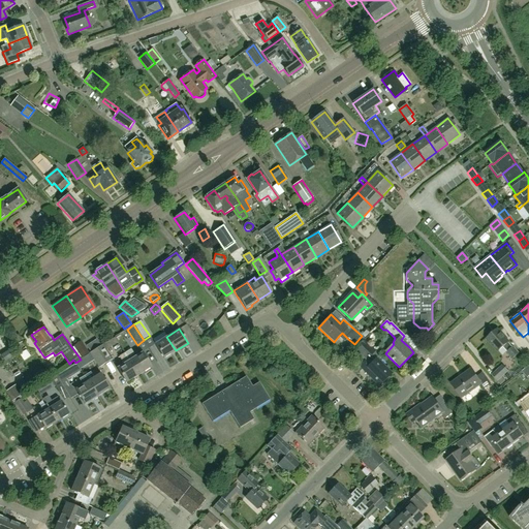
[(512,347),(508,343),(508,342),(503,336),(503,337),(497,330),(487,338),(498,351),(502,347),(506,352),(512,360),(520,353),(514,346),(512,347)]
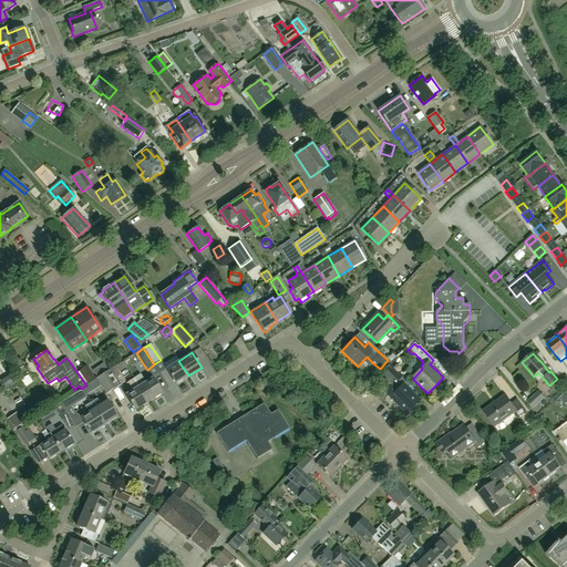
[(188,375),(178,361),(166,369),(175,383),(188,375)]
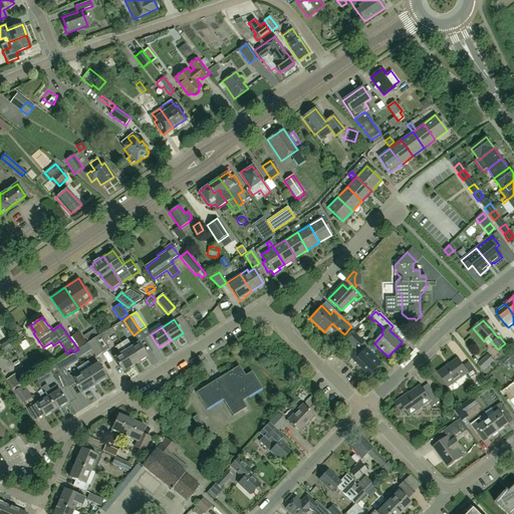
[(108,329),(93,340),(101,354),(109,349),(103,340),(114,333),(113,330),(108,329)]
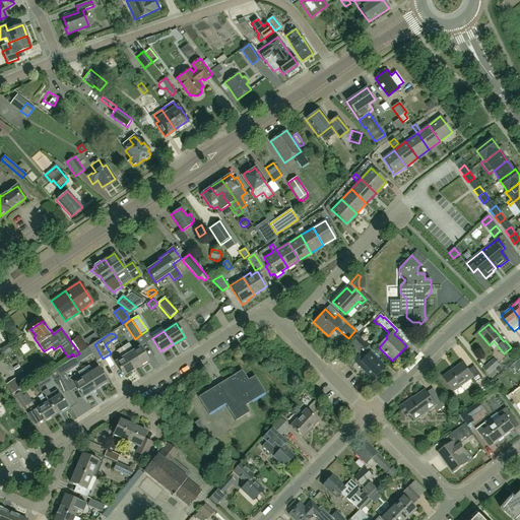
[(352,339),(364,350),(369,345),(359,334),(352,339)]
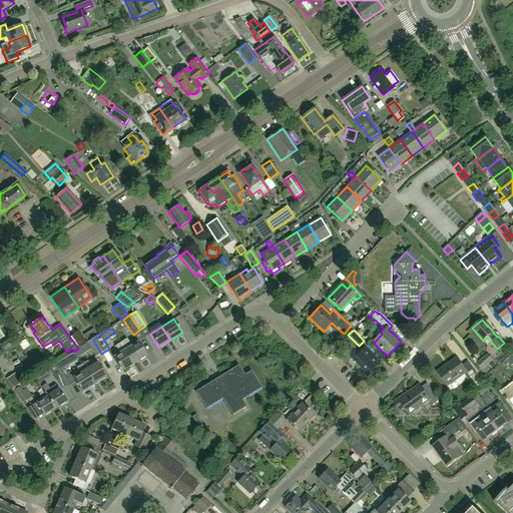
[(79,348),(86,344),(78,331),(70,337),(79,348)]
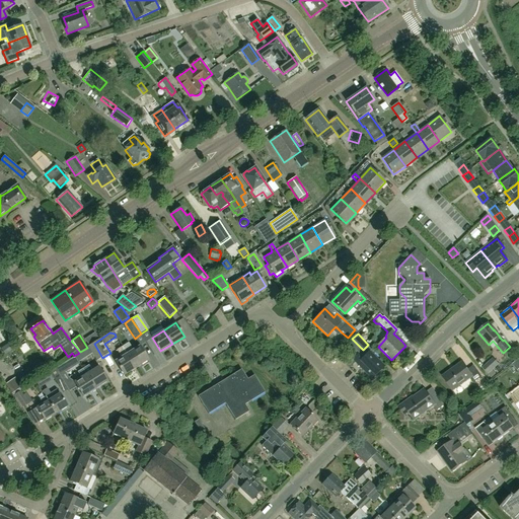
[(14,349),(10,343),(1,349),(5,355),(14,349)]
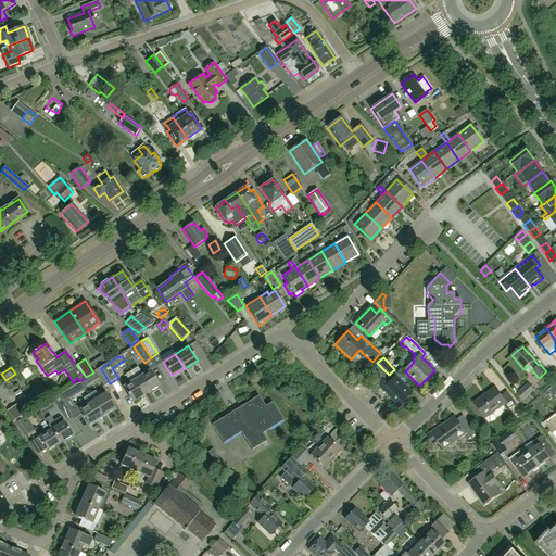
[(137,367),(131,371),(146,393),(158,386),(149,371),(142,376),(137,367)]
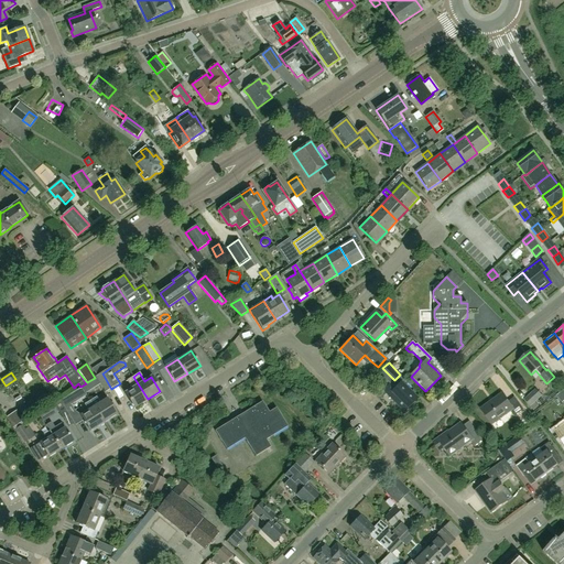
[(86,383),(80,387),(85,394),(100,386),(105,393),(111,389),(102,373),(95,378),(87,382),(86,383)]
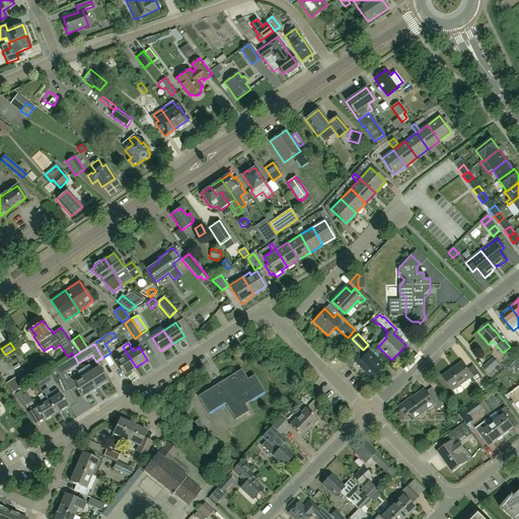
[(136,367),(123,347),(117,351),(122,358),(116,362),(124,375),(136,367)]
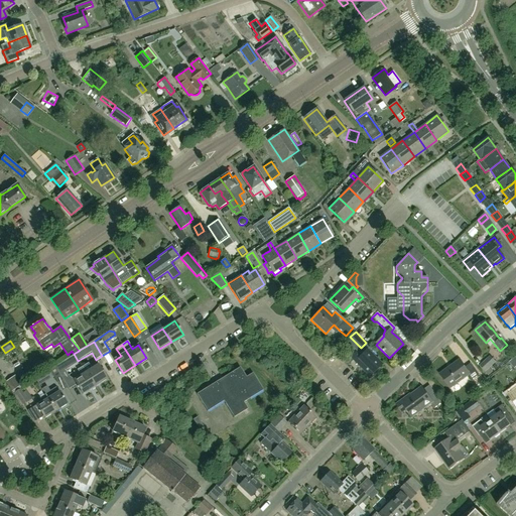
[(363,348),(357,354),(356,353),(351,358),(370,377),(382,365),(367,351),(366,351),(363,348)]
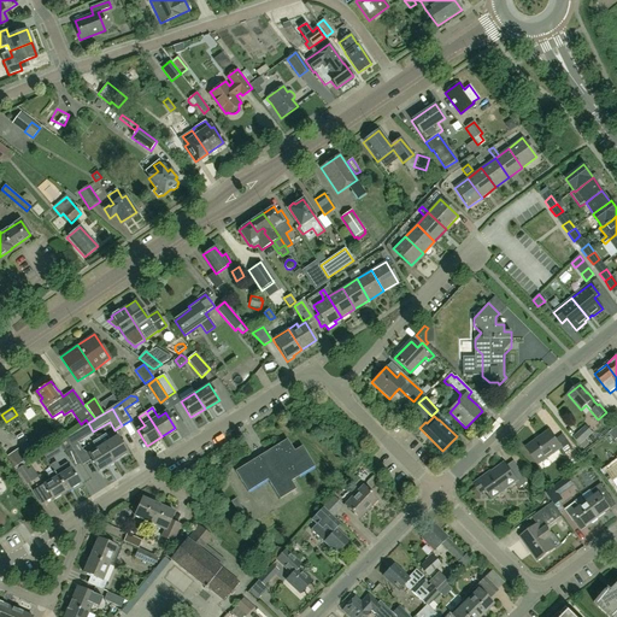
[(88,424),(82,429),(87,438),(94,433),(88,424)]
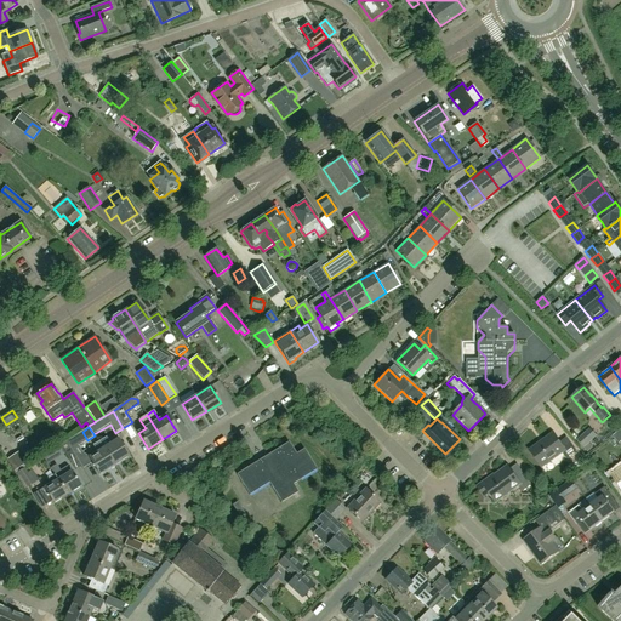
[(590,428),(577,440),(585,448),(588,451),(593,446),(590,444),(598,437),(590,428)]
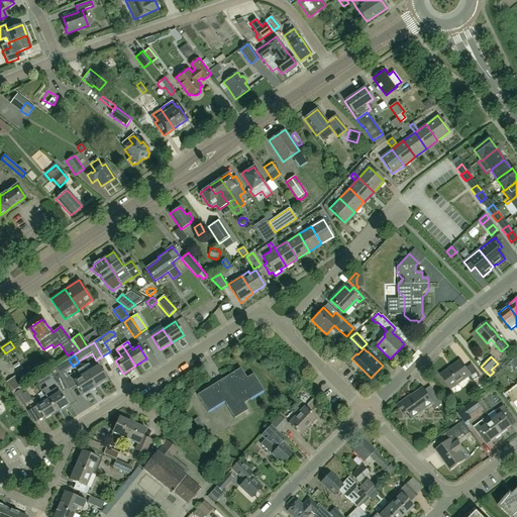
[(67,375),(72,373),(66,359),(61,363),(67,375)]
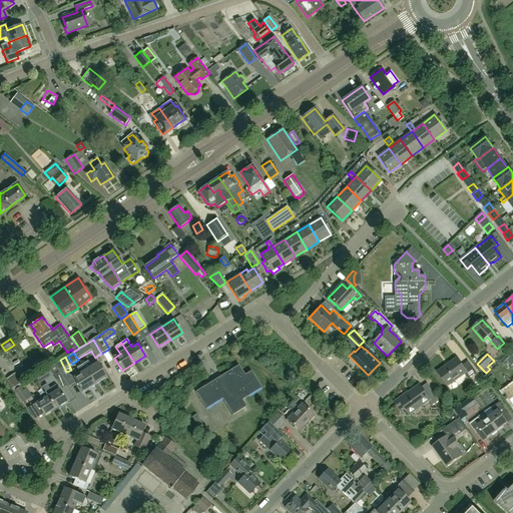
[(468,362),(462,366),(457,359),(437,373),(447,386),(464,374),(468,379),(476,373),(468,362)]
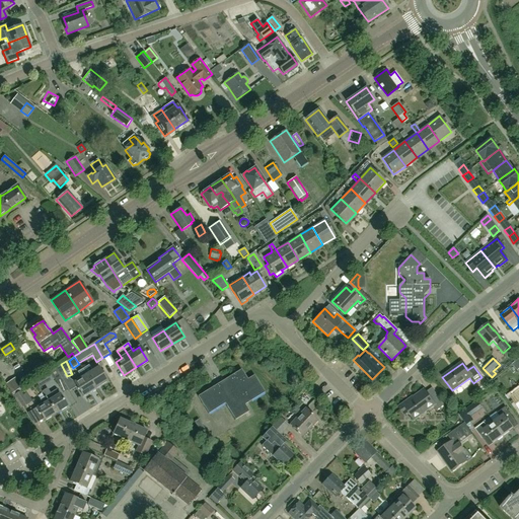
[(56,369),(64,381),(69,379),(61,366),(56,369)]
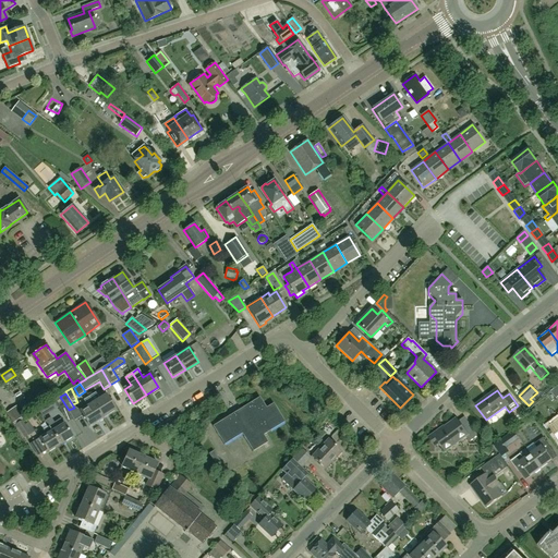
[(106,395),(93,403),(102,419),(116,410),(106,395)]
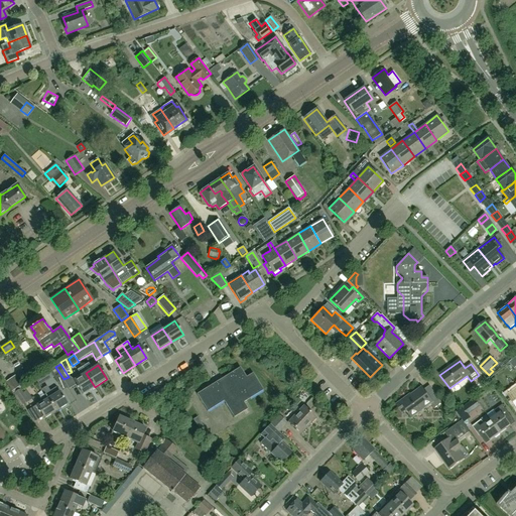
[(63,379),(55,367),(49,370),(57,383),(63,379)]
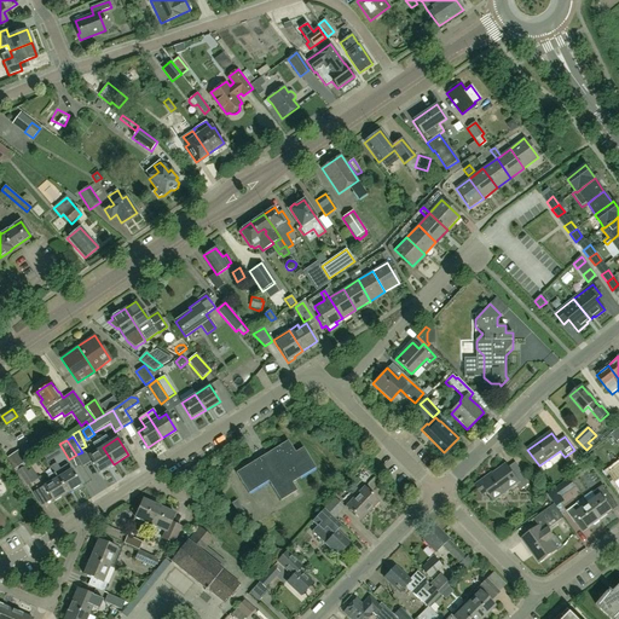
[(295,452),(287,440),(236,473),(248,493),(267,481),(281,501),(296,491),(291,482),(316,467),(302,447),(295,452)]
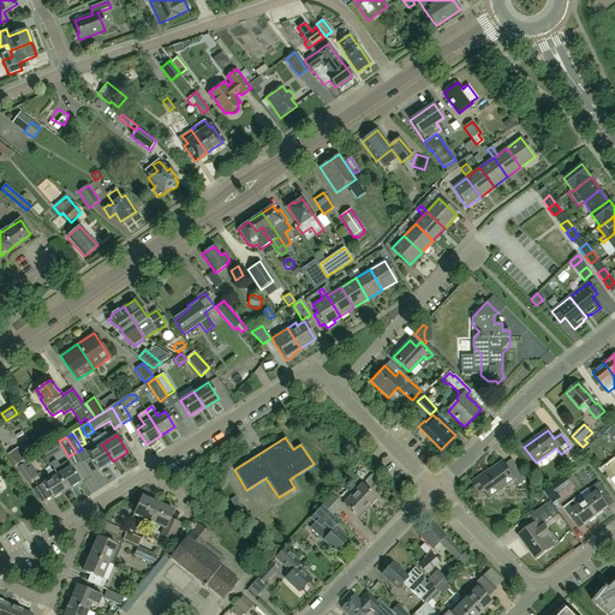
[(91,442),(96,448),(88,453),(99,470),(113,461),(102,445),(99,439),(91,442)]
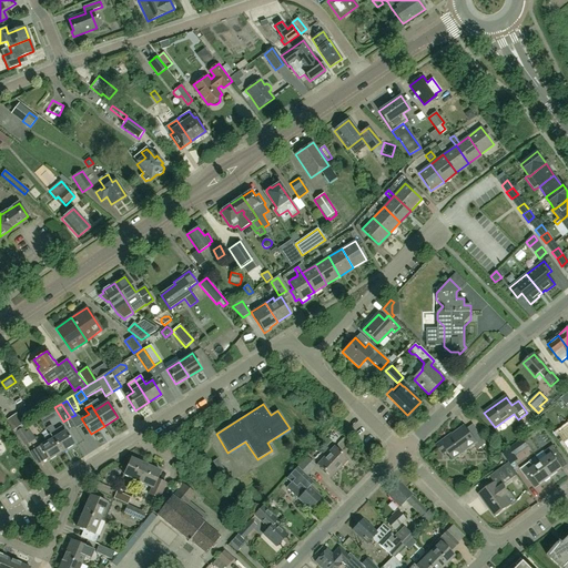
[(6,421),(12,430),(23,423),(17,413),(6,421)]
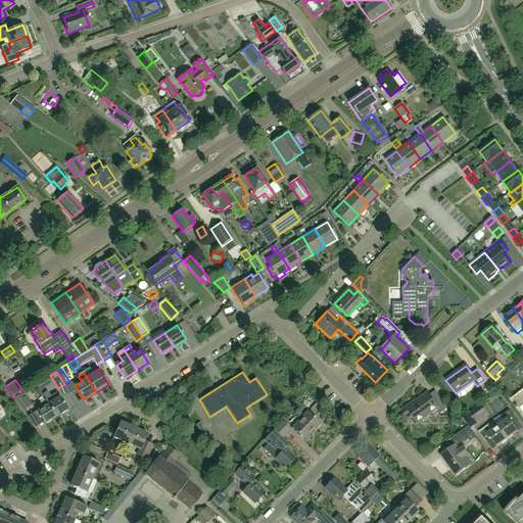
[(47,391),(42,394),(56,417),(68,410),(60,396),(53,400),(51,396),(50,397),(47,391)]
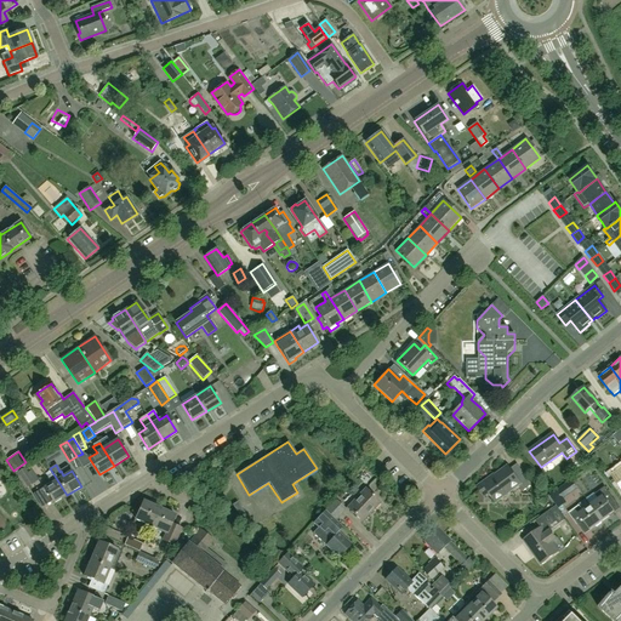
[(517,465),(510,469),(507,467),(495,477),(494,474),(477,486),(484,497),(489,494),(496,502),(518,486),(523,493),(533,485),(517,465)]
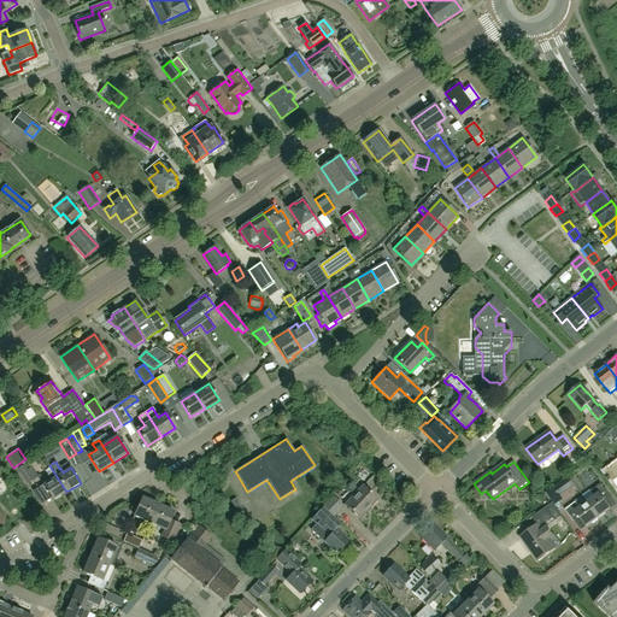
[(34,481),(24,465),(16,471),(24,486),(27,485),(27,486),(28,485),(34,494),(39,491),(33,481),(34,481)]
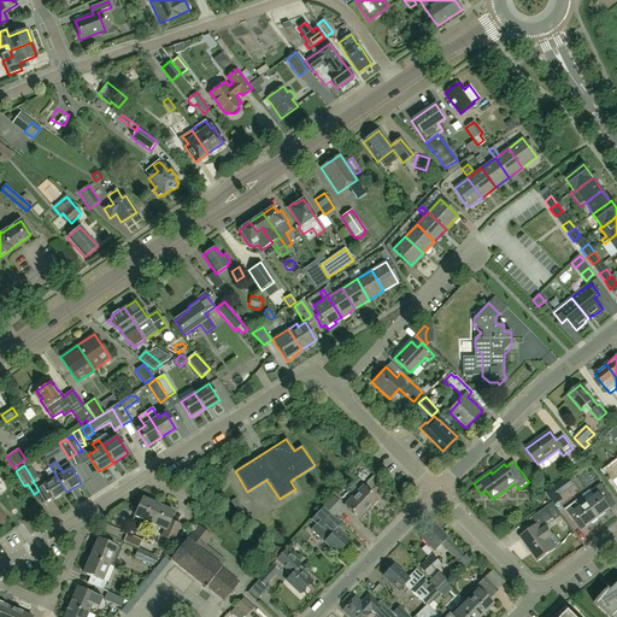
[(66,492),(50,465),(53,472),(47,476),(50,481),(43,486),(53,501),(66,492)]
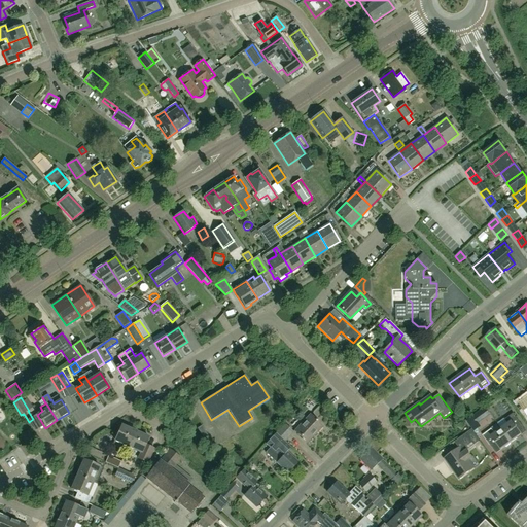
[(501,428),(512,443),(521,434),(518,431),(523,427),(514,413),(503,420),(507,424),(501,428)]
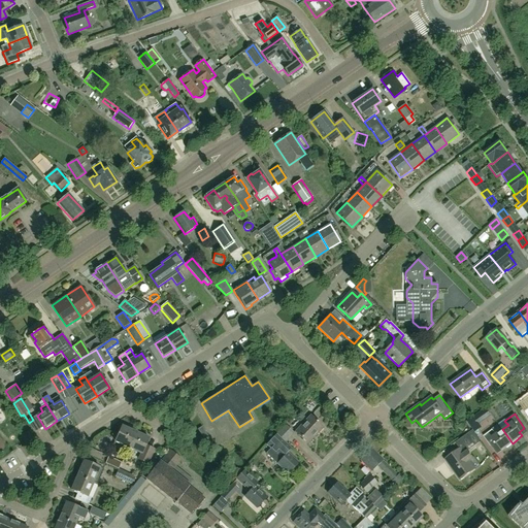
[(323,428),(311,417),(295,432),(307,444),(323,428)]
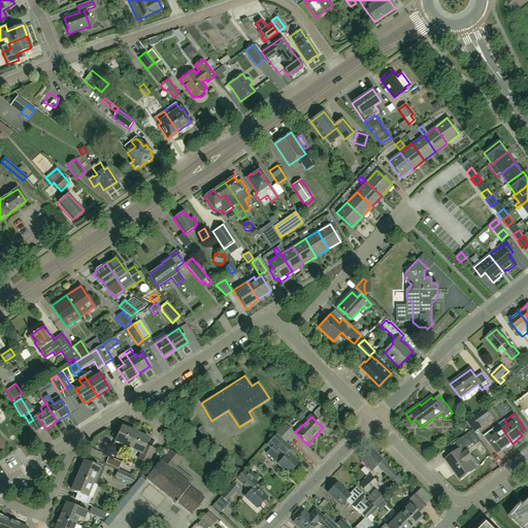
[(474,432),(481,427),(477,423),(473,417),(467,422),(473,430),(474,432)]
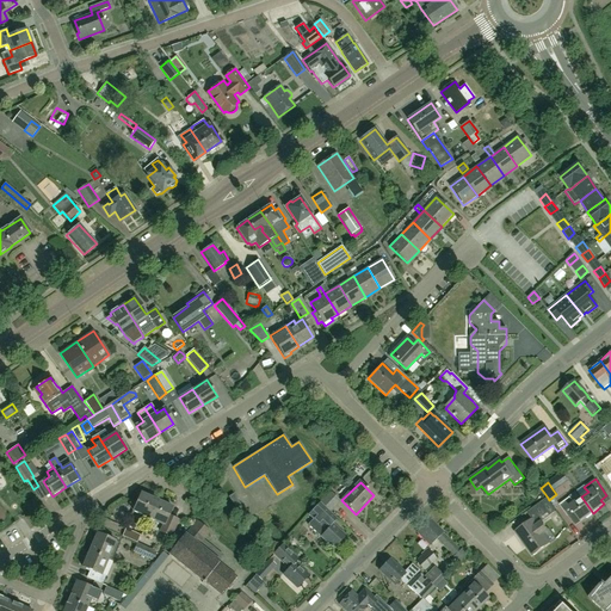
[(320,503),(331,512),(340,501),(331,492),(320,503)]
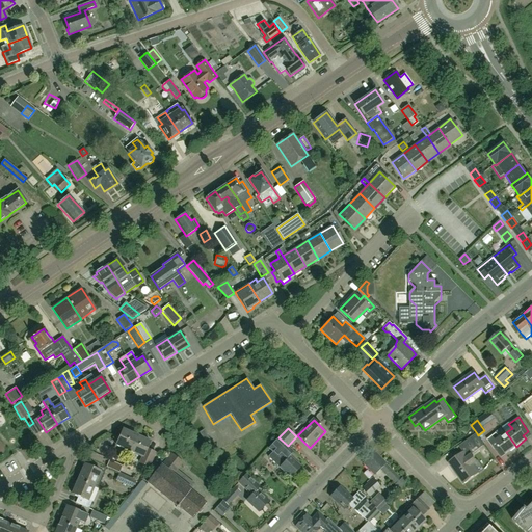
[(130,452),(136,435),(123,429),(115,446),(130,452)]
